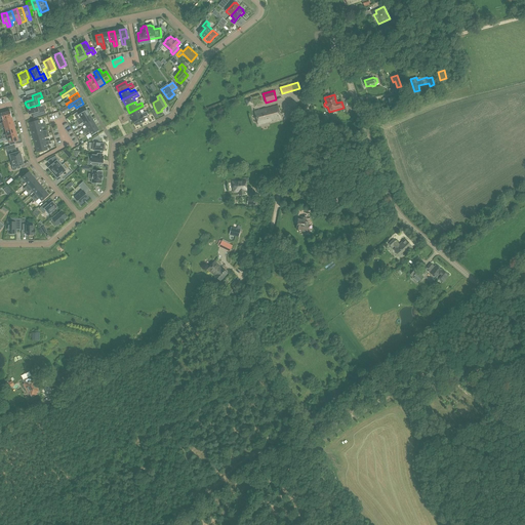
[(39,105),(28,108),(28,109),(27,109),(28,114),(29,113),(30,114),(36,113),(37,117),(46,115),(44,108),(40,109),(39,105)]
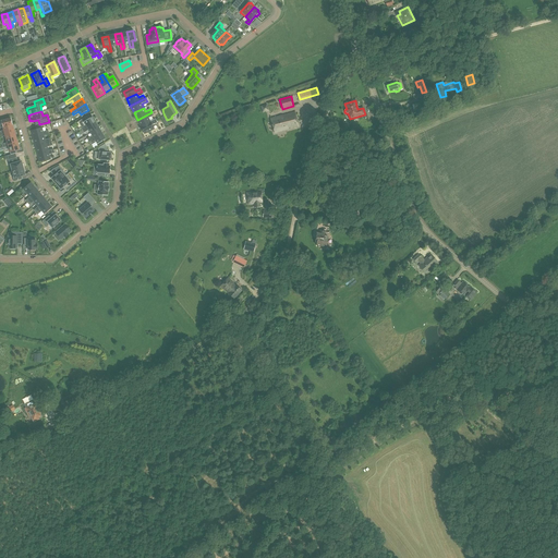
[(154,116),(152,112),(137,120),(141,126),(150,121),(148,118),(154,116)]
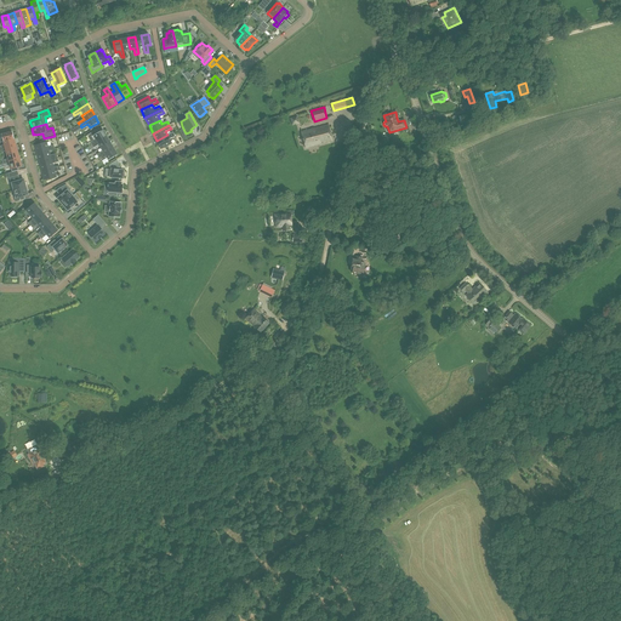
[(301,132),(306,148),(332,141),(329,125),(301,132)]
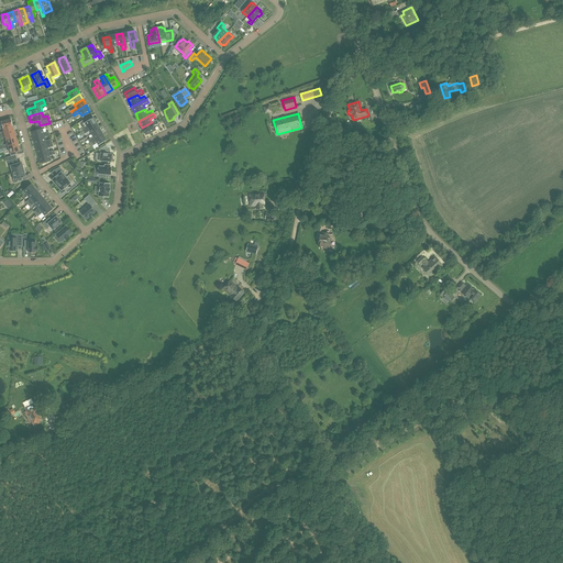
[(81,129),(84,132),(97,123),(94,118),(85,122),(87,125),(81,129)]
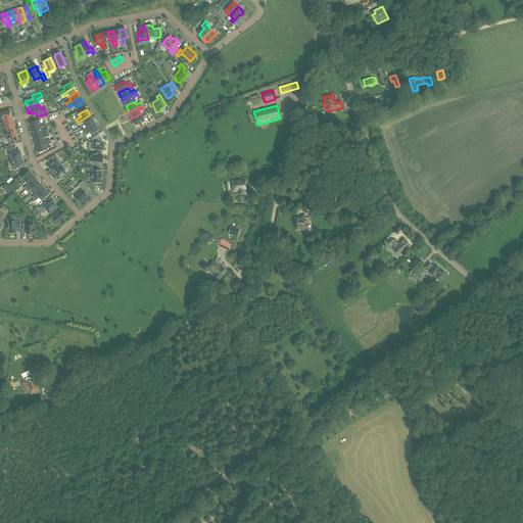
[(0,120),(3,120),(12,116),(10,110),(1,113),(2,116),(0,116),(0,120)]
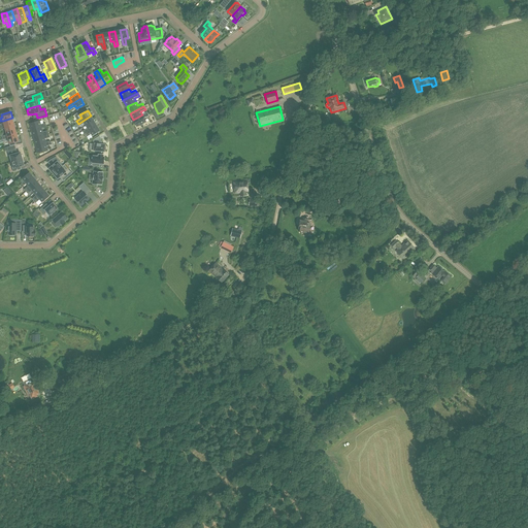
[(142,114),(133,120),(137,127),(139,125),(140,126),(143,125),(142,124),(145,122),(144,119),(149,116),(147,112),(142,114)]
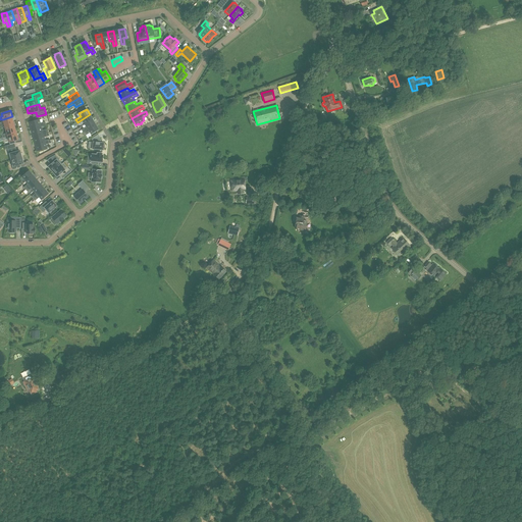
[(84,121),(85,124),(93,119),(90,114),(77,122),(79,124),(84,121)]
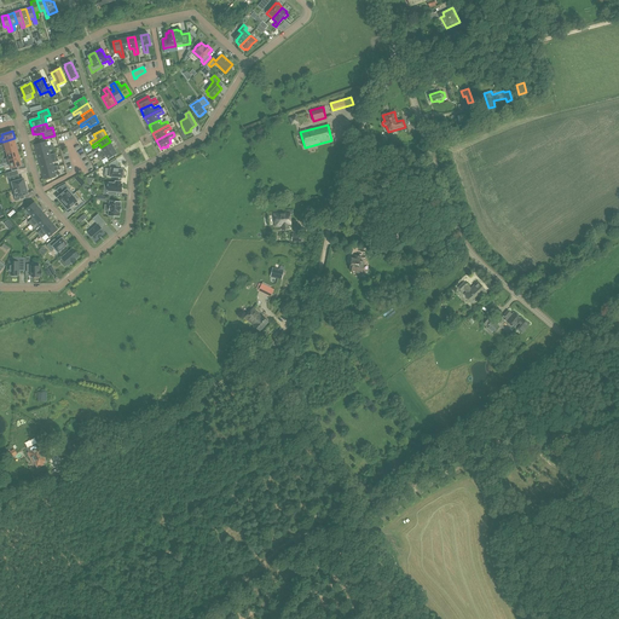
[(0,145),(0,149),(16,145),(15,138),(4,142),(5,144),(0,145)]
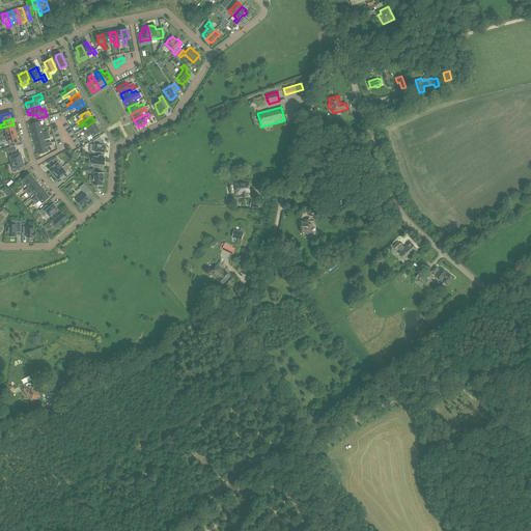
[(32,132),(42,129),(47,128),(46,124),(44,124),(40,126),(40,122),(39,121),(30,124),(31,130),(32,132)]
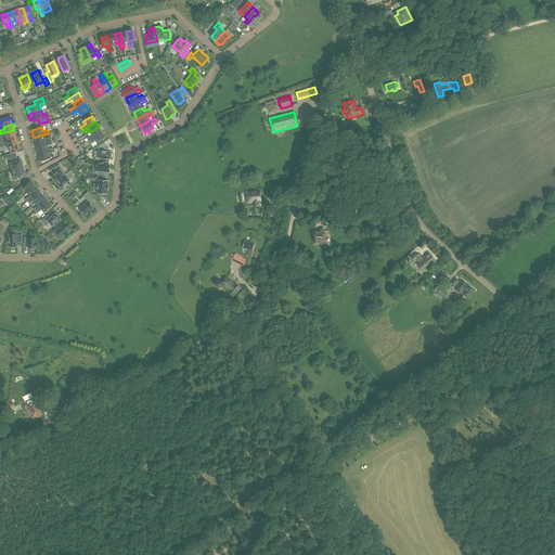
[(87,138),(89,141),(102,132),(99,127),(90,132),(92,134),(87,138)]
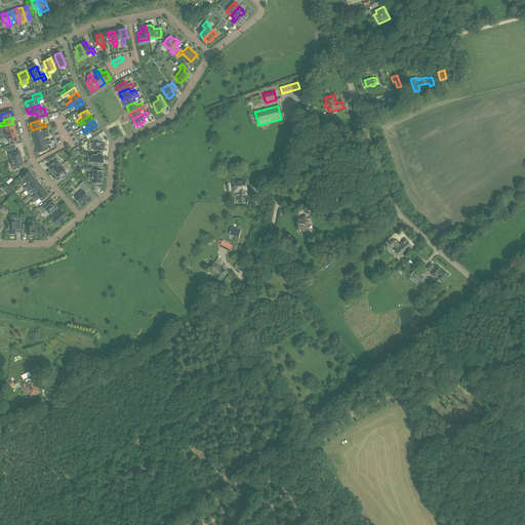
[(13,123),(0,126),(0,129),(5,128),(6,131),(15,128),(13,123)]
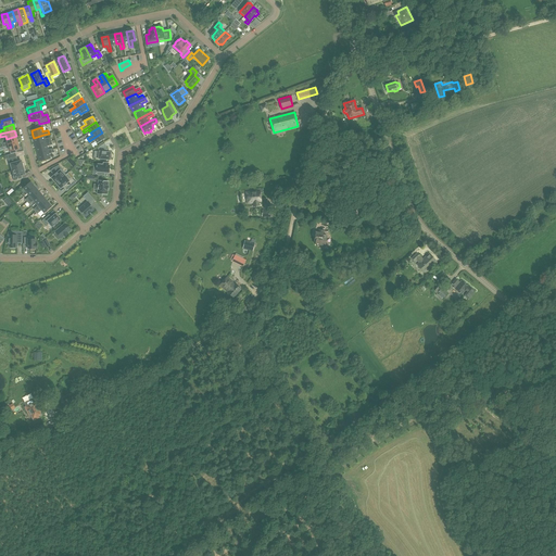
[(102,133),(89,141),(90,143),(96,140),(97,143),(105,138),(102,133)]
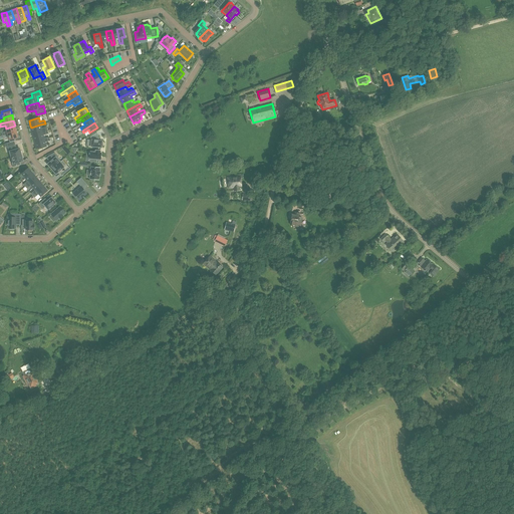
[(32,133),(33,135),(47,131),(46,127),(43,127),(41,129),(41,127),(40,124),(31,127),(32,133)]
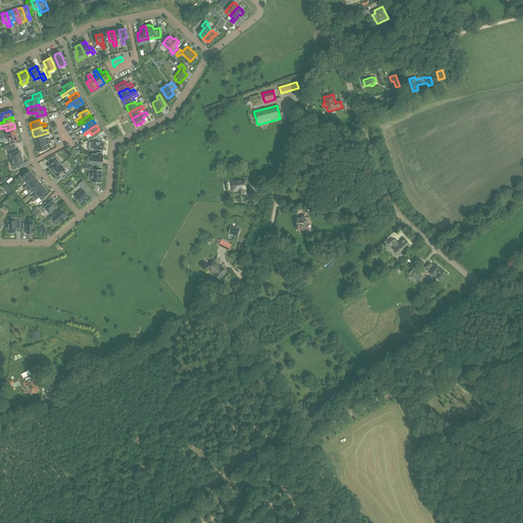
[(16,134),(15,128),(6,131),(7,134),(1,135),(2,138),(16,134)]
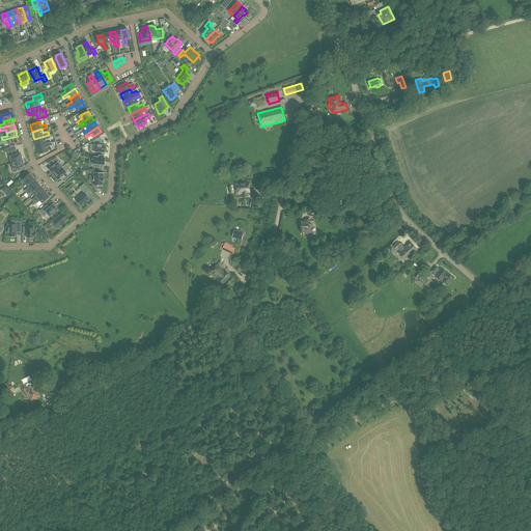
[(34,141),(36,146),(46,143),(45,141),(45,140),(47,139),(50,138),(49,135),(34,139),(34,141)]
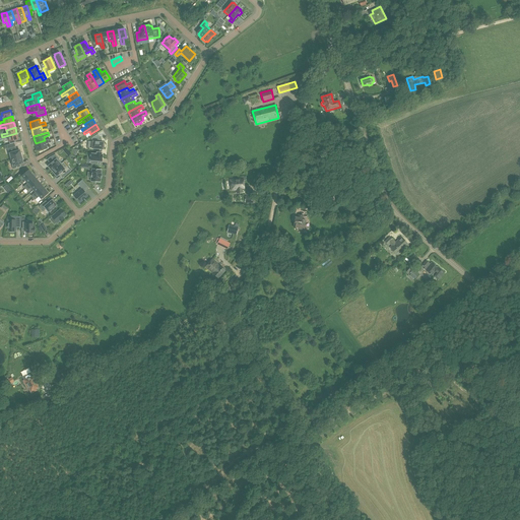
[(16,133),(2,137),(3,139),(8,138),(9,141),(18,139),(16,133)]
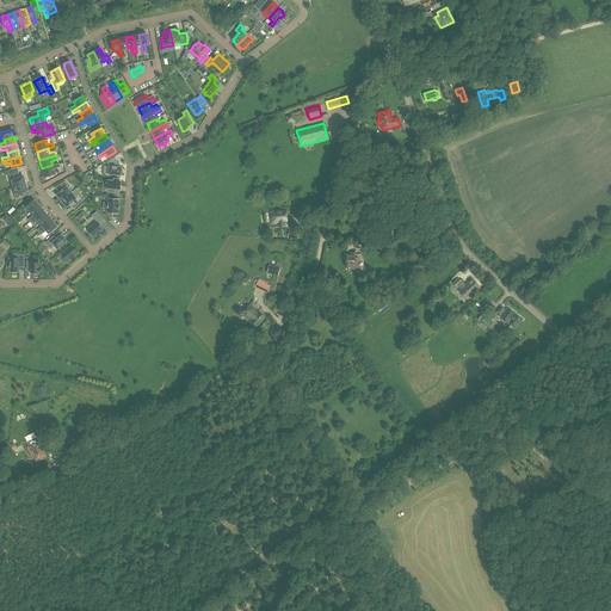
[(82,159),(90,168),(93,166),(87,156),(82,159)]
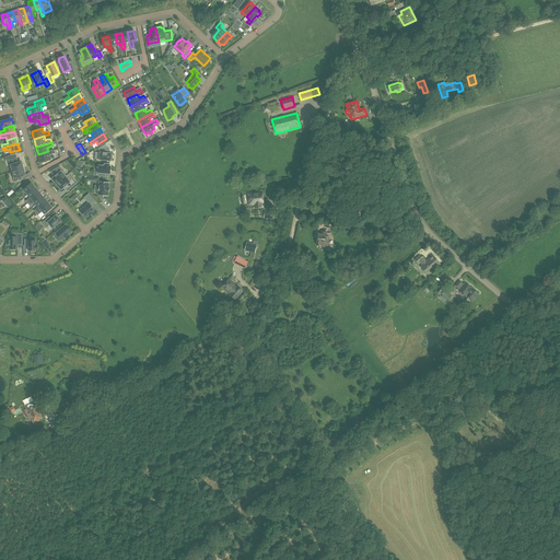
[(98,160),(112,161),(112,159),(113,159),(113,155),(112,155),(112,153),(107,153),(107,150),(107,148),(106,144),(100,148),(98,160)]
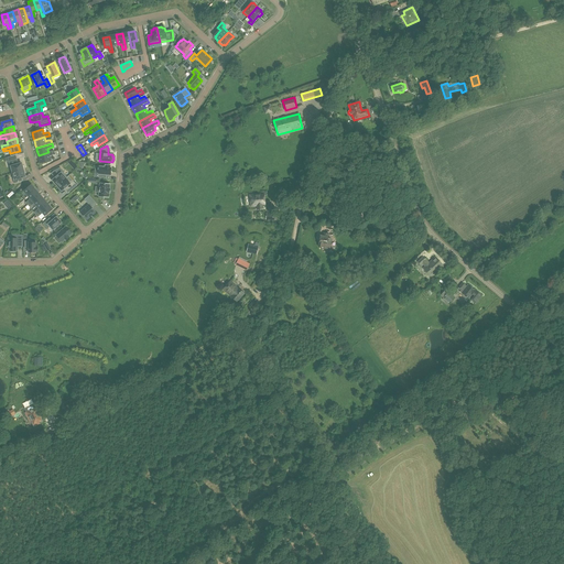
[(49,152),(39,155),(39,158),(41,163),(51,160),(50,158),(50,156),(52,155),(55,154),(54,151),(49,152)]
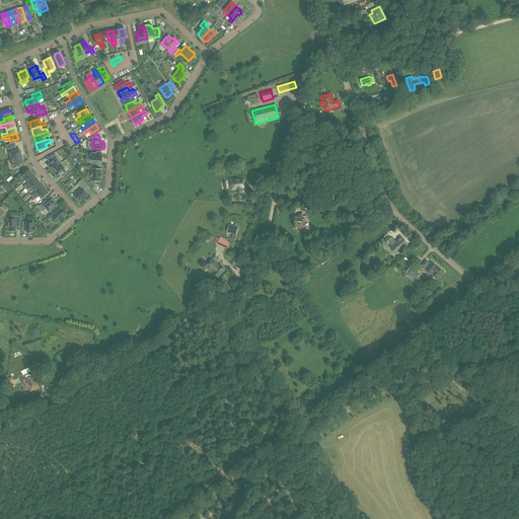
[(9,153),(11,159),(23,156),(22,152),(20,152),(20,150),(9,153)]
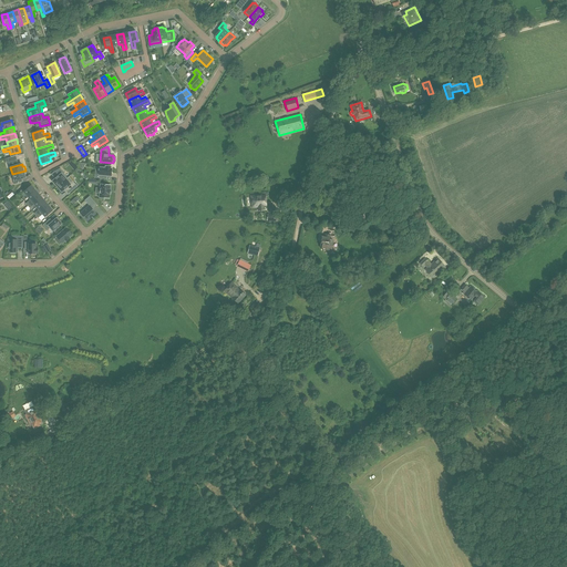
[(107,176),(111,176),(112,168),(111,168),(111,166),(106,166),(105,168),(100,167),(100,178),(107,179),(107,176)]
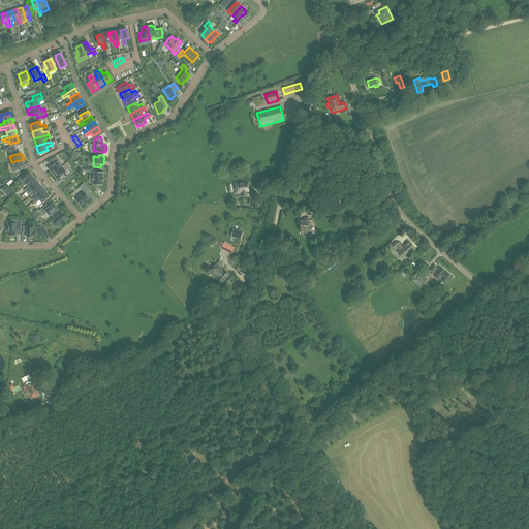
[(56,157),(51,160),(54,164),(52,166),(53,166),(50,169),(54,174),(63,166),(59,161),(60,160),(56,157)]
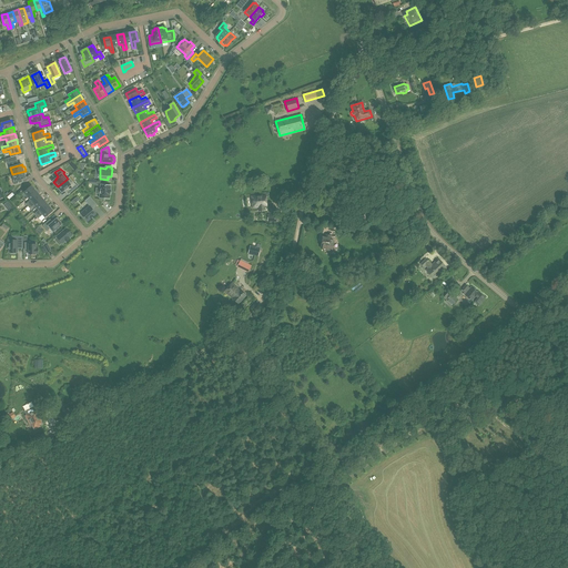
[(26,171),(12,174),(13,181),(18,180),(19,183),(23,182),(22,179),(26,178),(24,175),(27,174),(26,171)]
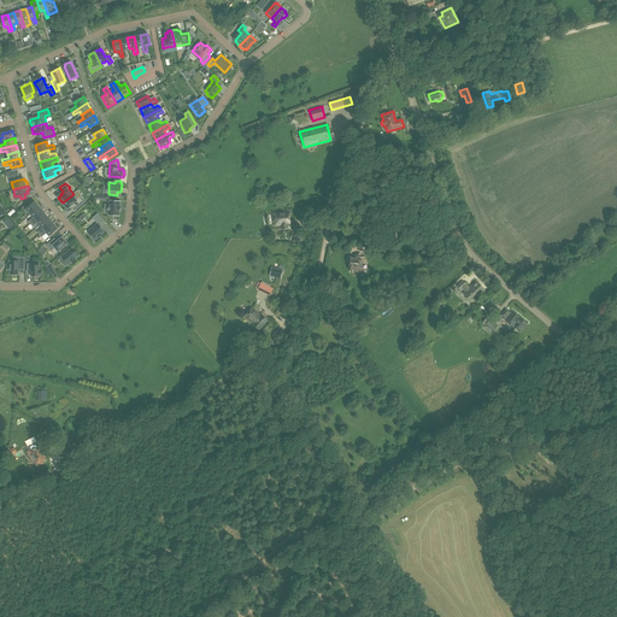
[(78,199),(74,194),(63,203),(64,205),(68,209),(71,206),(74,205),(77,210),(84,203),(80,198),(78,199)]
